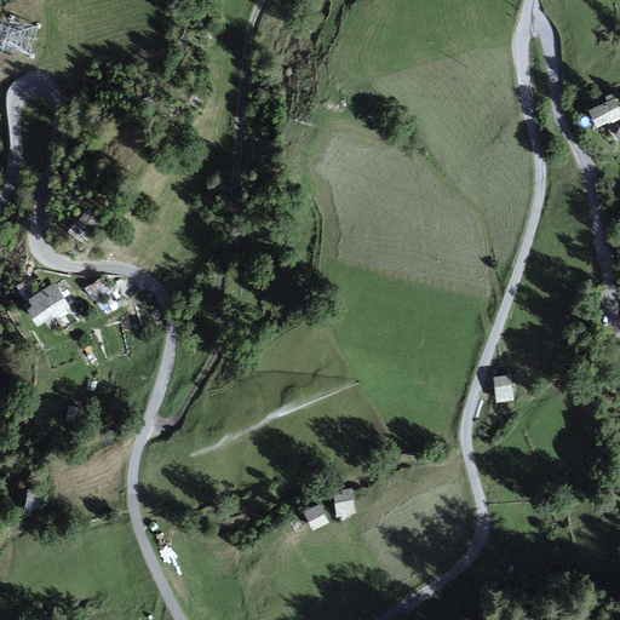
[(0,0),(0,12),(6,15),(10,0),(0,0)]
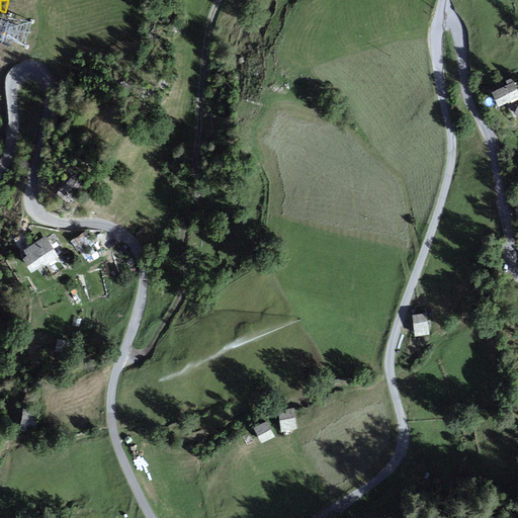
[(517,95),(517,94),(513,83),(493,93),(498,105),(517,95)]
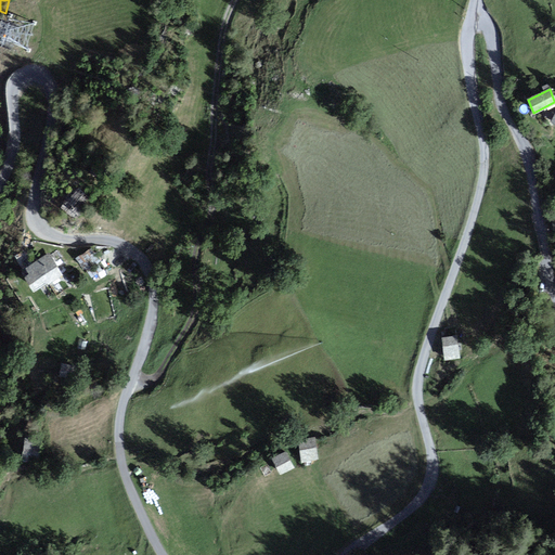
[(102,270),(90,252),(81,257),(93,275),(102,270)]
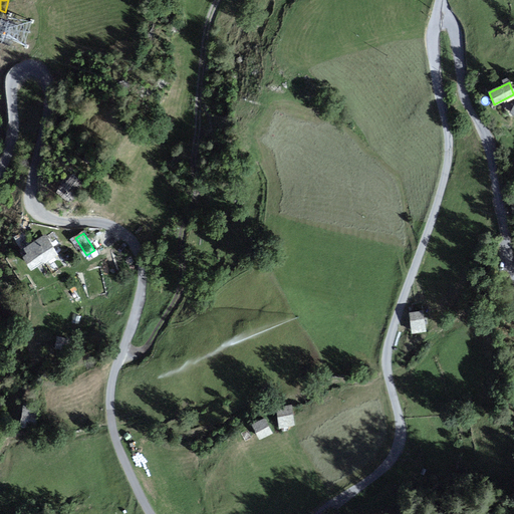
[(54,254),(45,238),(25,249),(28,254),(25,256),(31,267),(54,254)]
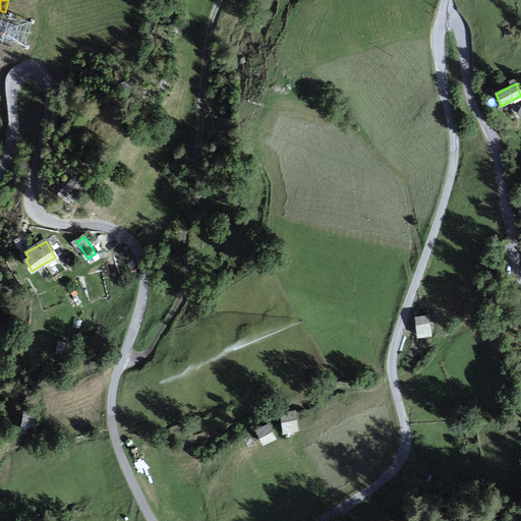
[(428,315),(416,317),(419,336),(431,335),(428,315)]
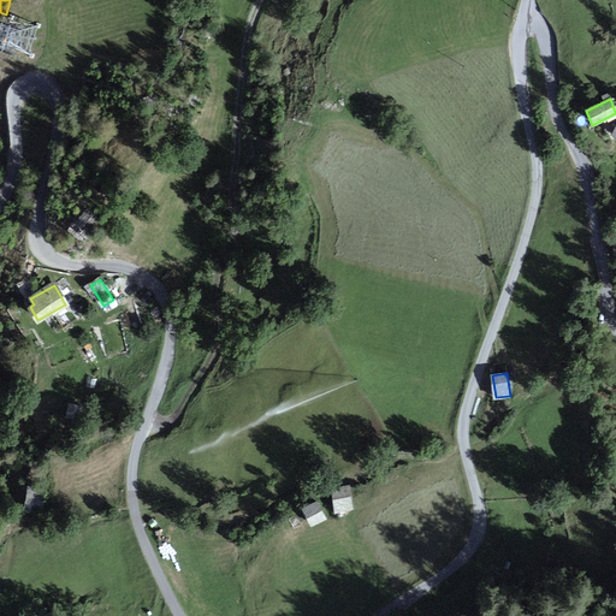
[(69,404),(66,418),(77,420),(81,407),(69,404)]
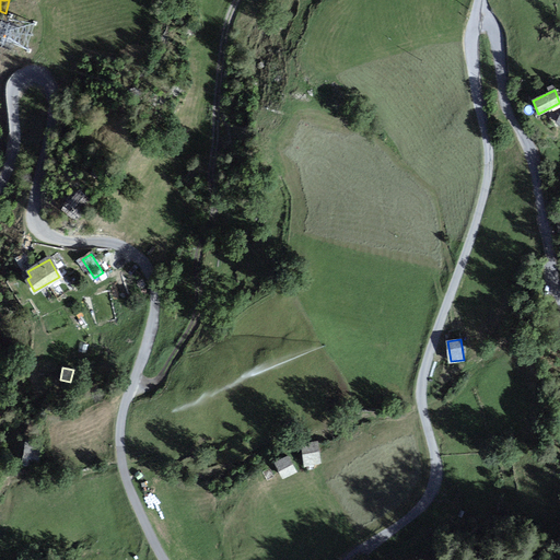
[(316,443),(302,445),(305,465),(318,463),(316,443)]
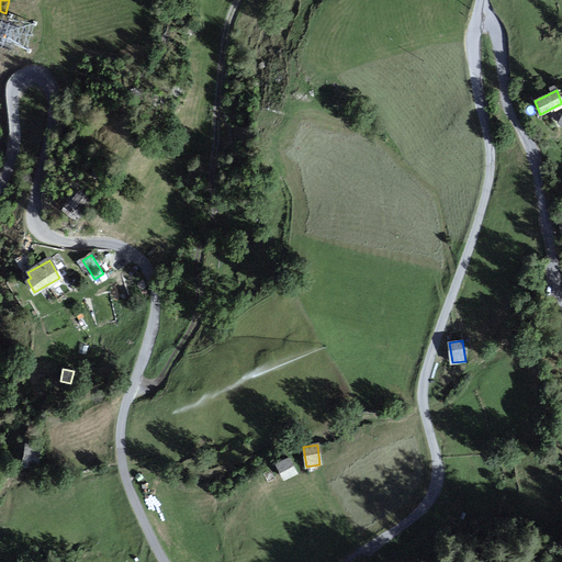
[(40,447),(26,446),(23,464),(36,467),(40,447)]
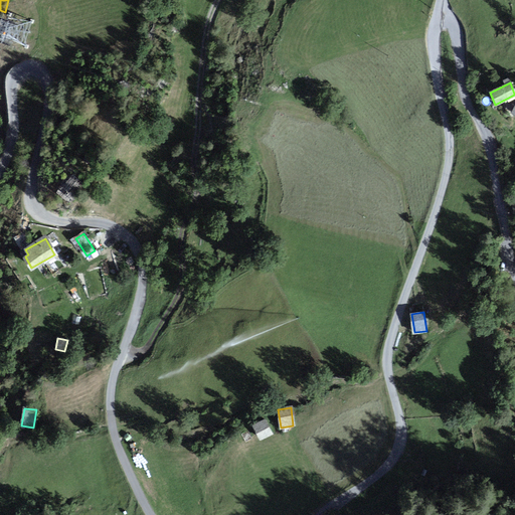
[(273,434),(265,420),(253,426),(261,440),(273,434)]
